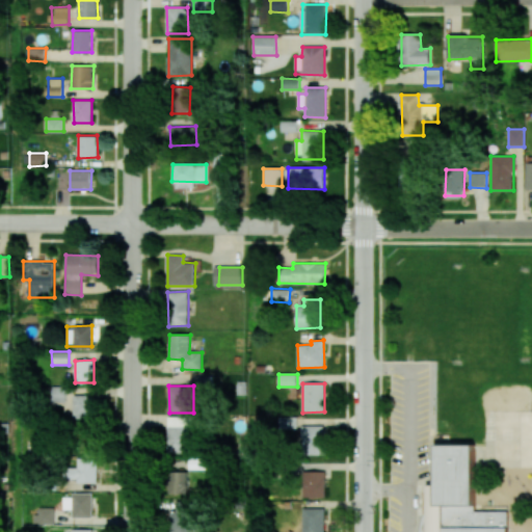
[(65,402),(65,387),(51,387),(51,402),(65,402)]
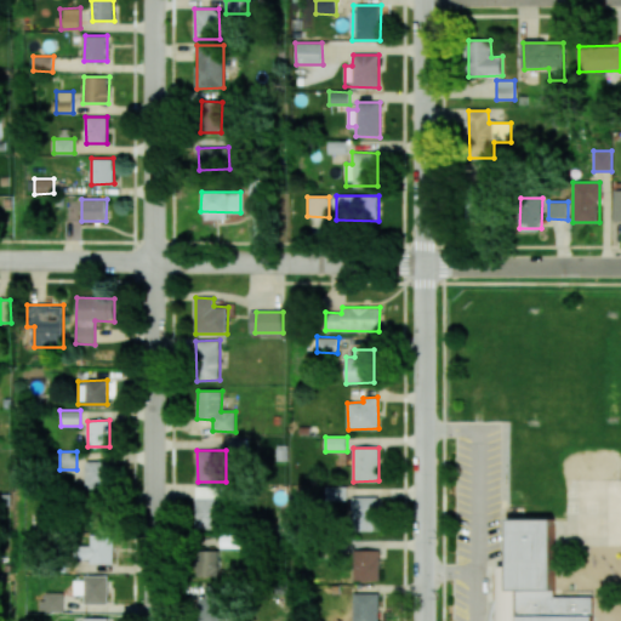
[(86,488),(107,488),(107,461),(85,462),(86,488)]
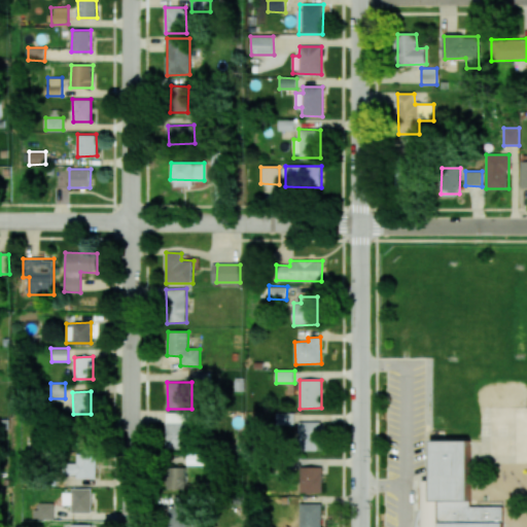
[(186,449),(187,413),(166,412),(165,448),(186,449)]
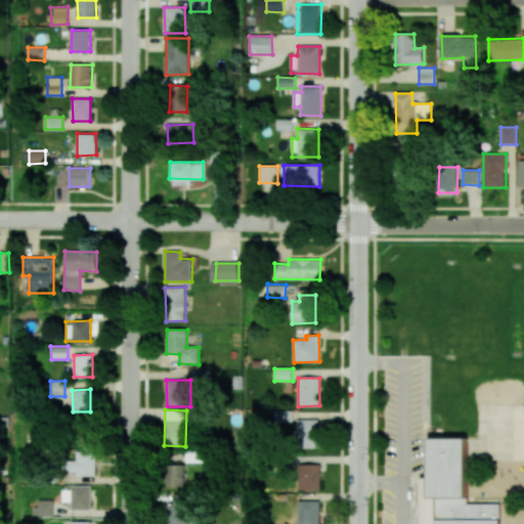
[(292,422),(293,410),(275,410),(275,422),(292,422)]
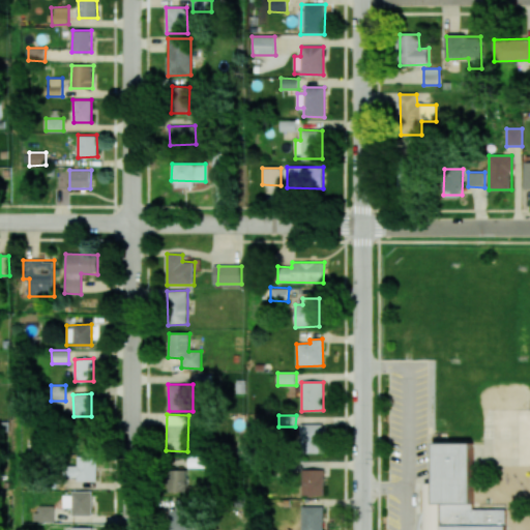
[(322,423),(300,424),(300,452),(323,452),(322,423)]
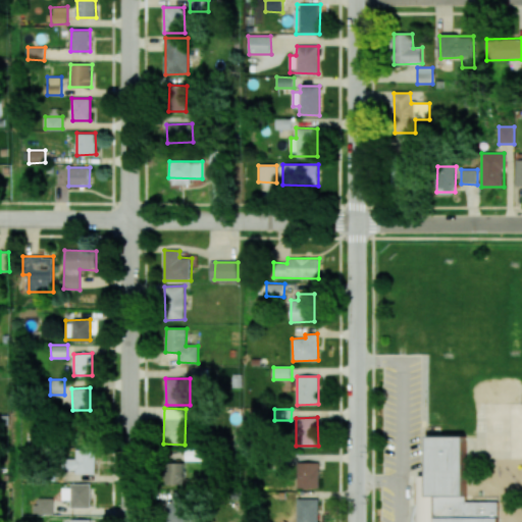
[(498,521),(498,501),(466,502),(465,435),(427,436),(427,475),(415,476),(416,521),(498,521)]
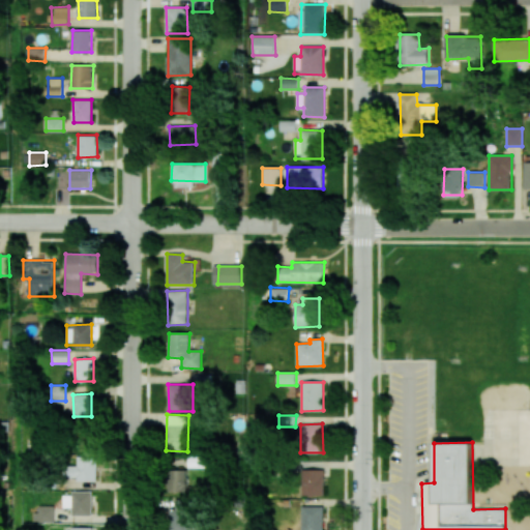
[(76,481),(97,480),(96,455),(77,457),(77,467),(63,467),(64,477),(76,477),(76,481)]
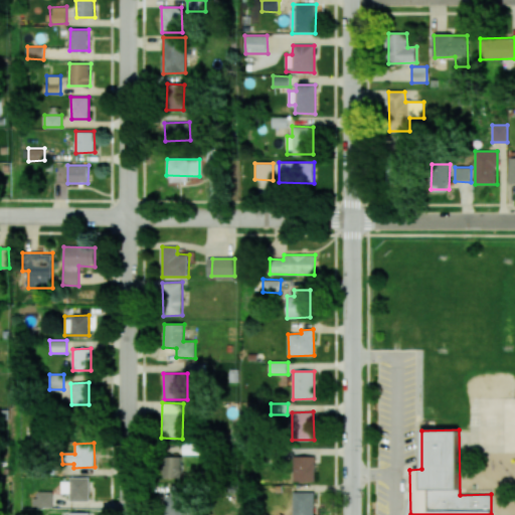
[(315,456),(293,457),(294,481),(315,481),(315,456)]
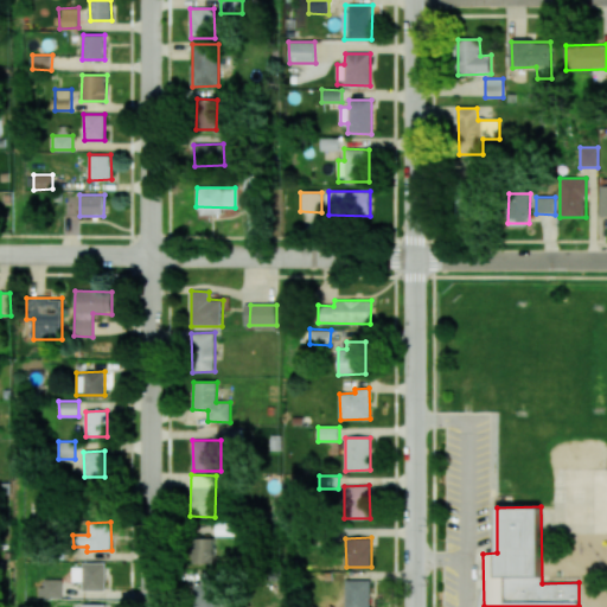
[(213,538),(196,538),(196,563),(215,563),(213,538)]
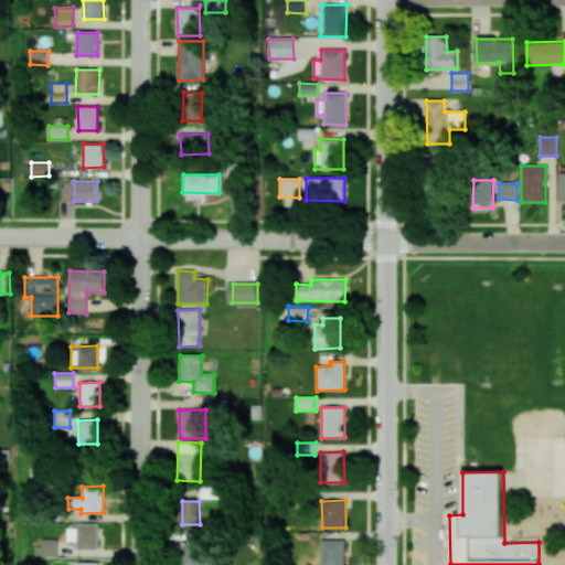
[(97,524),(75,524),(75,528),(66,528),(66,541),(76,541),(76,550),(97,550),(97,524)]
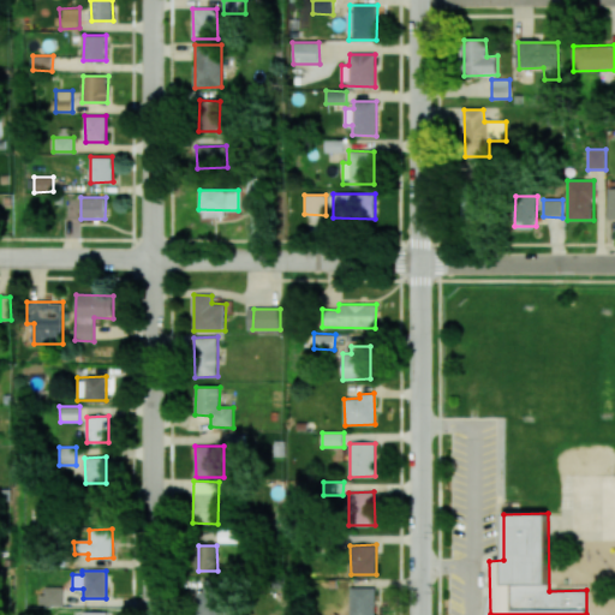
[(219,614),(220,579),(203,579),(203,591),(196,591),(195,614),(219,614)]
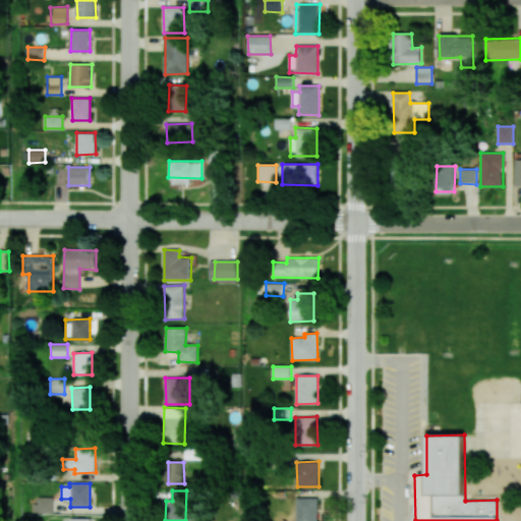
[(317,520),(317,498),(298,498),(297,520),(317,520)]
